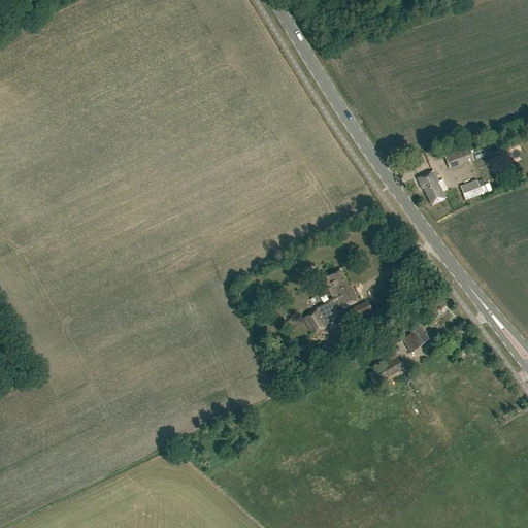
[(473,161),(469,147),(444,157),(450,170),(473,161)]
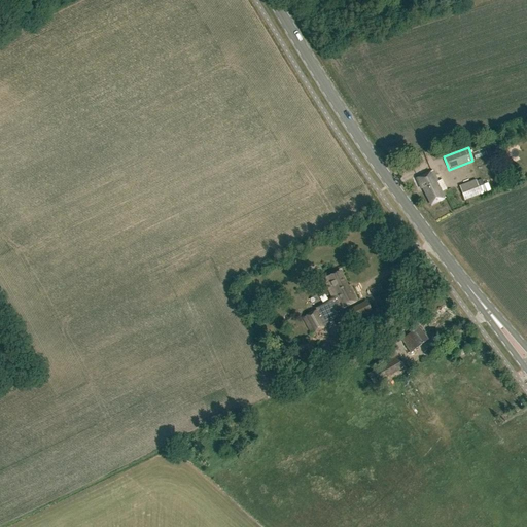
[(438,180),(433,171),(417,178),(421,188),(423,188),(431,205),(445,198),(442,191),(447,189),(441,178),(438,180)]
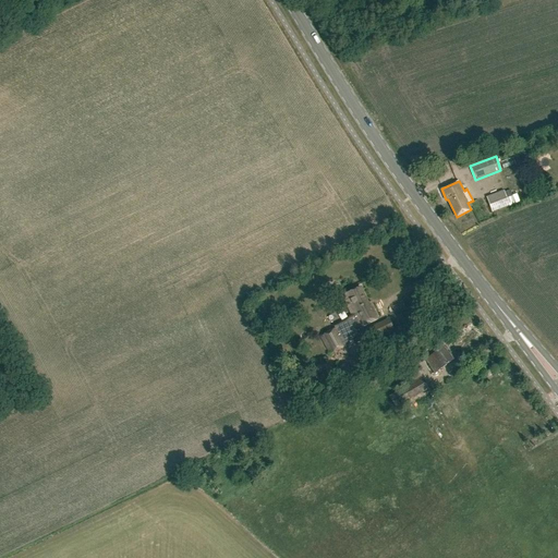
[(514,204),(510,191),(505,192),(505,191),(486,197),(492,213),(514,204)]
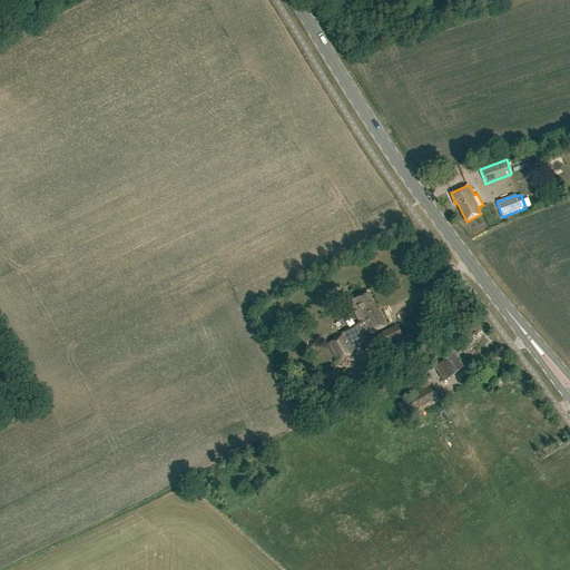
[(379,320),(366,295),(350,303),(359,321),(361,320),(367,333),(385,325),(382,318),(379,320)]
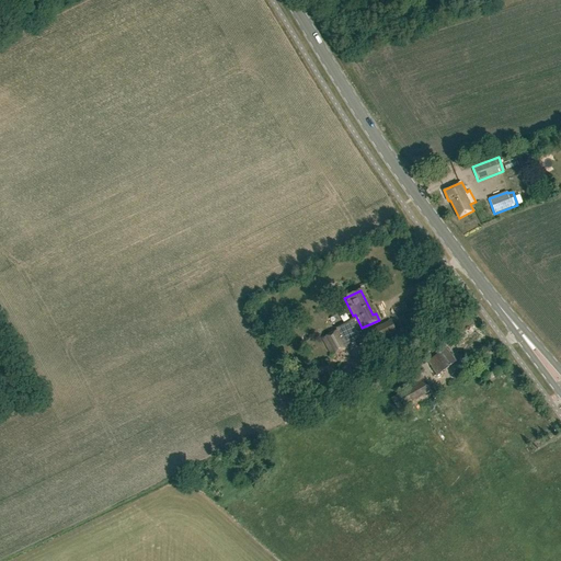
[(398,334),(391,321),(364,334),(370,346),(398,334)]
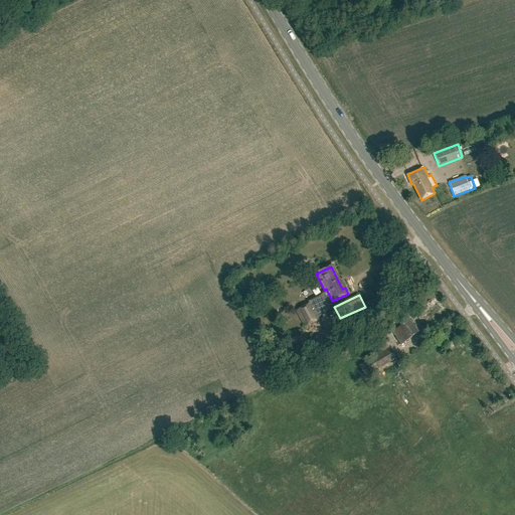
[(321,317),(312,302),(297,311),(305,326),(321,317)]
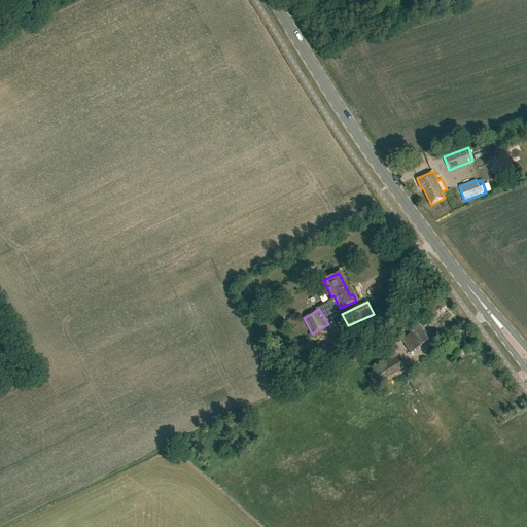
[(428,340),(419,327),(408,336),(409,337),(403,341),(412,352),(419,346),(428,340)]
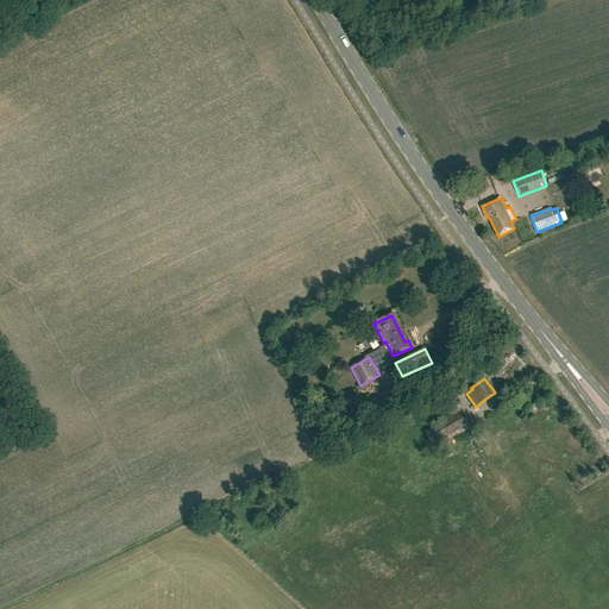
[(468,425),(456,406),(446,410),(451,418),(424,433),(432,446),(468,425)]
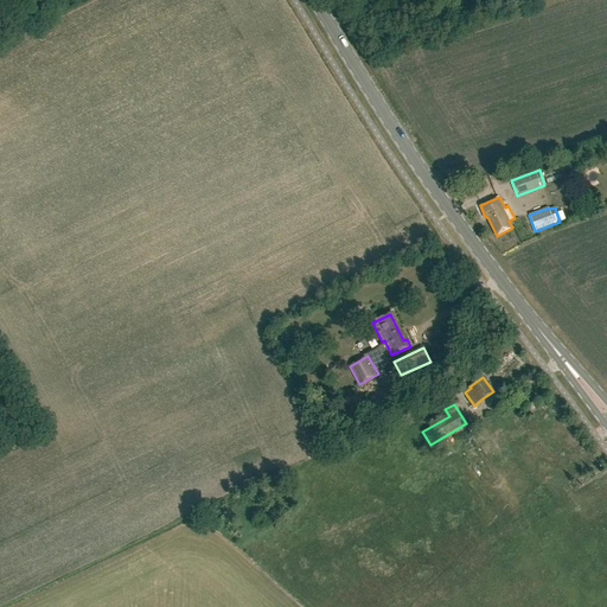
[(544,426),(551,419),(545,413),(538,420),(544,426)]
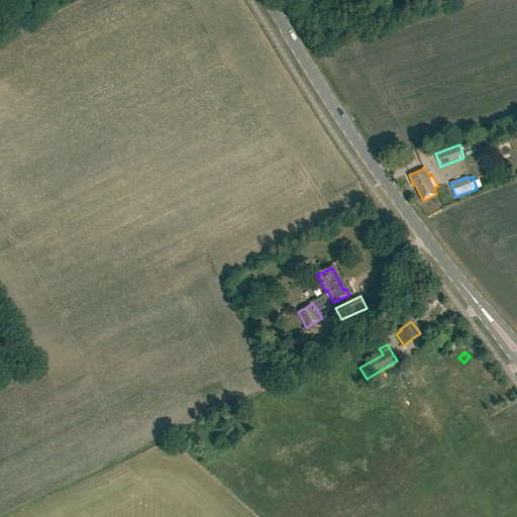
All buildings are outlined.
